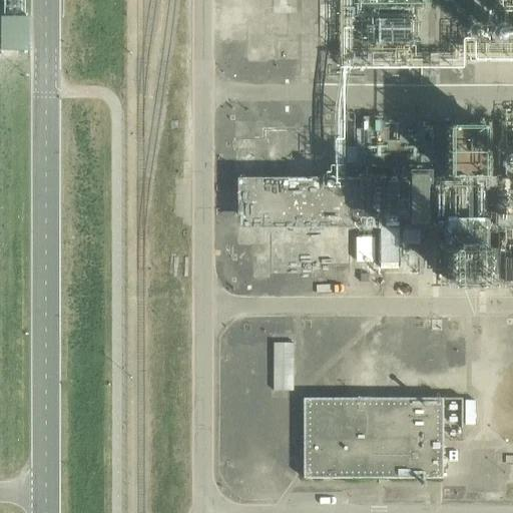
[(1,46),(1,56),(30,56),(30,21),(23,21),(8,21),(1,21),(1,30),(1,46)]
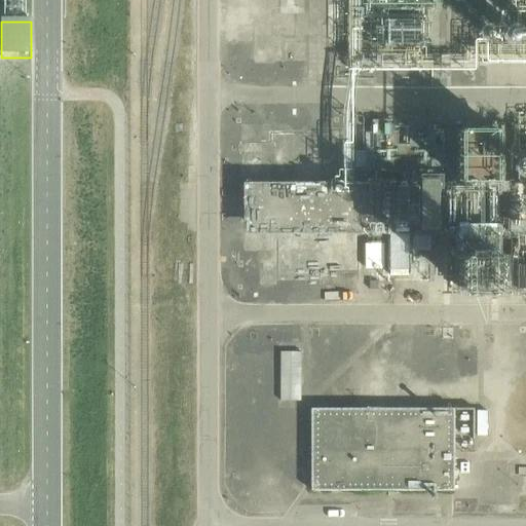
[(370,181),(246,181),(245,229),(291,229),(291,207),(309,207),(309,204),(325,205),(325,227),(370,227),(370,181)]
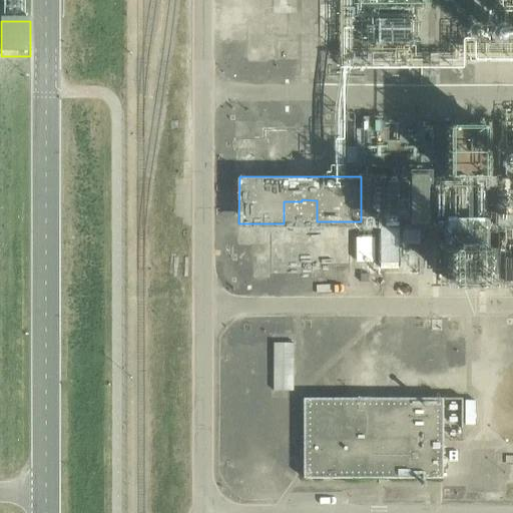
[(374,237),(356,237),(356,263),(374,263),(374,237)]
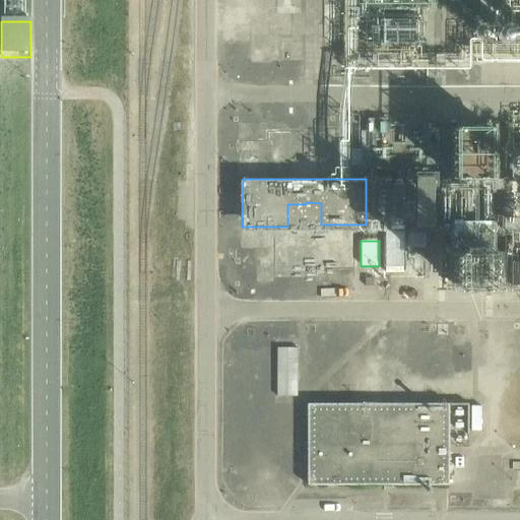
[(373,287),(373,277),(365,277),(365,286),(373,287)]
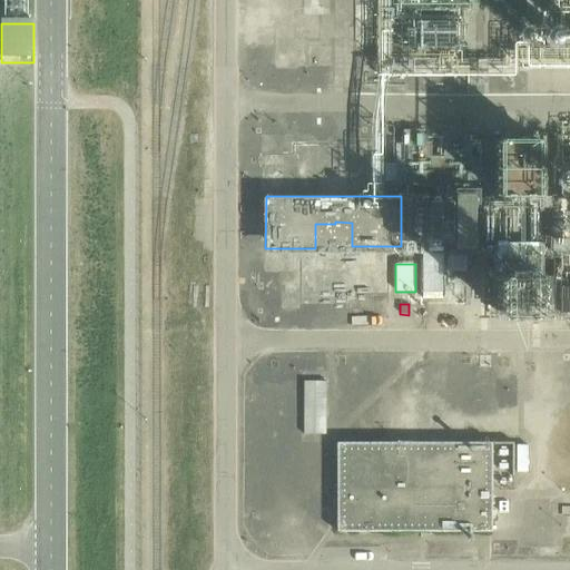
[(325,434),(325,382),(304,382),(304,434),(325,434)]
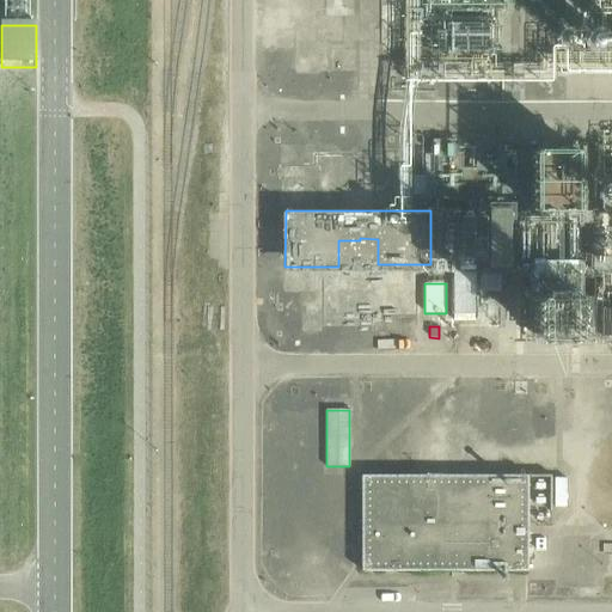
[(527,571),(527,526),(527,476),(361,476),(361,571),(527,571)]
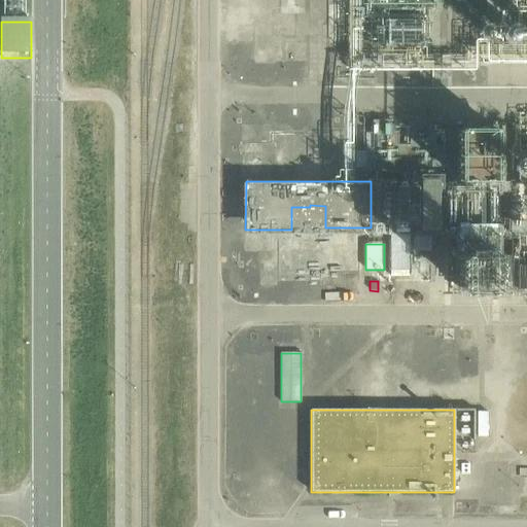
[(487,412),(478,412),(477,412),(477,436),(487,436),(487,412)]
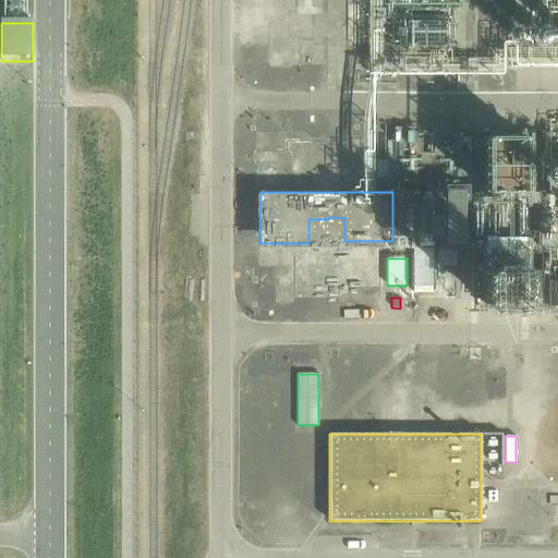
[(497,490),(487,490),(487,502),(497,502),(497,490)]
